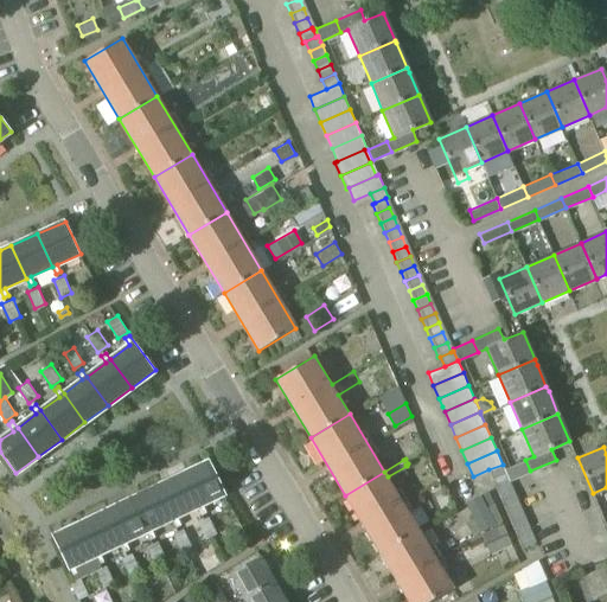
[(508,473),(510,480),(530,471),(525,460),(505,468),(508,473)]
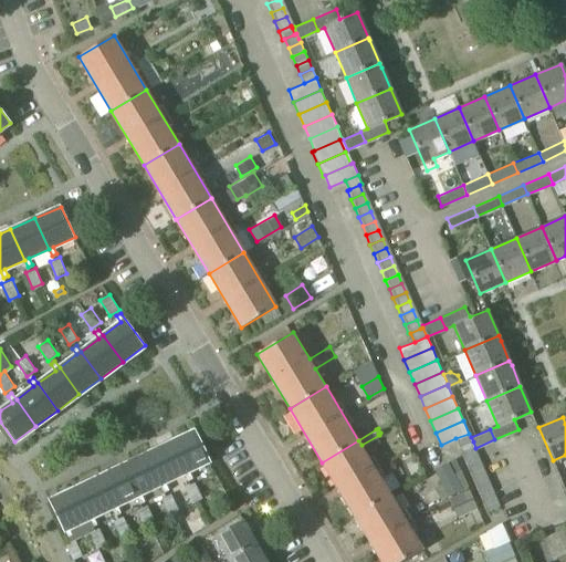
[(169,443),(184,474),(187,480),(191,478),(188,471),(209,460),(195,430),(169,443)]
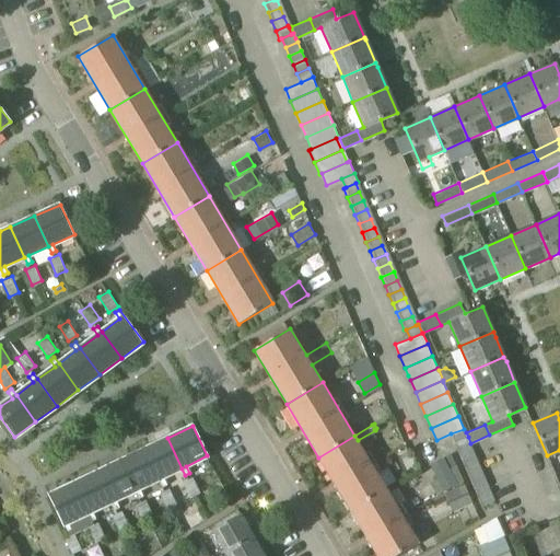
[(466,432),(465,433),(464,429),(451,433),(455,443),(468,437),(466,432)]
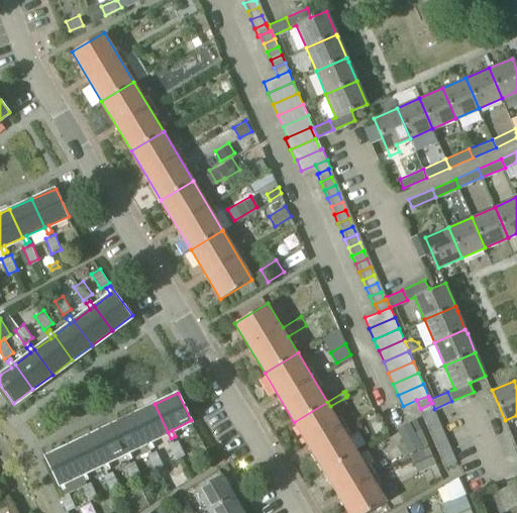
[(344,411),(336,416),(327,402),(294,422),(324,472),(357,451),(342,426),(350,421),(344,411)]
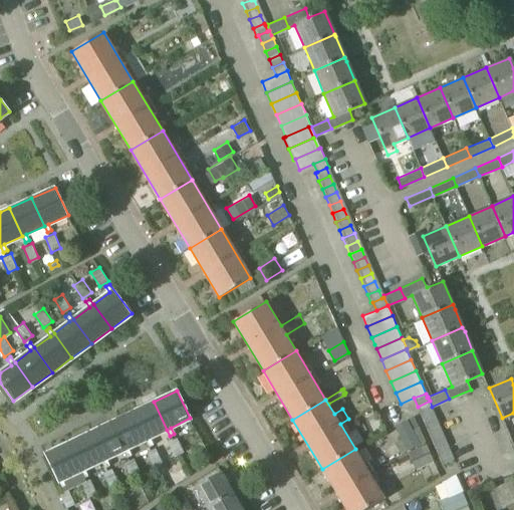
[(418,407),(421,415),(433,410),(432,407),(430,401),(418,407)]
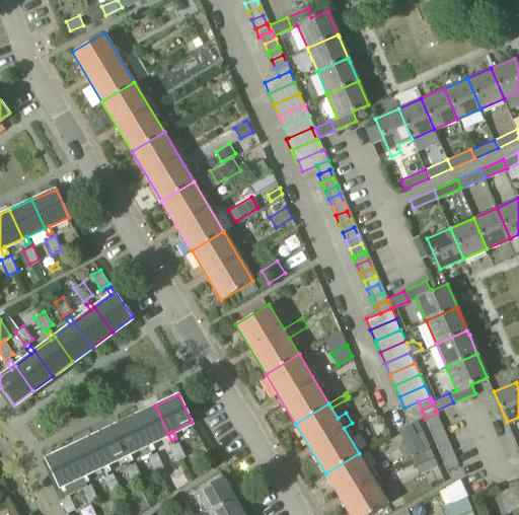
[(155,406),(133,417),(146,444),(149,450),(153,448),(150,442),(168,434),(155,406)]
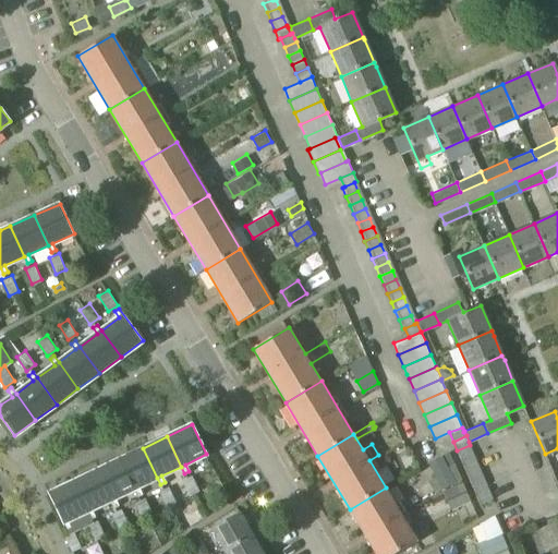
[(470,445),(457,450),(461,459),(474,454),(470,445)]
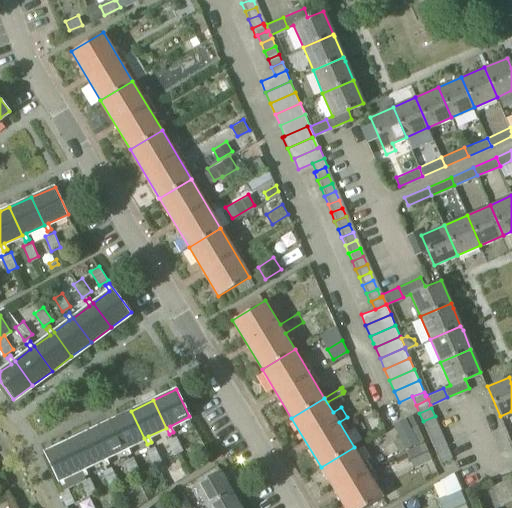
[(131,411),(109,421),(122,449),(125,455),(129,453),(126,447),(144,438),(131,411)]
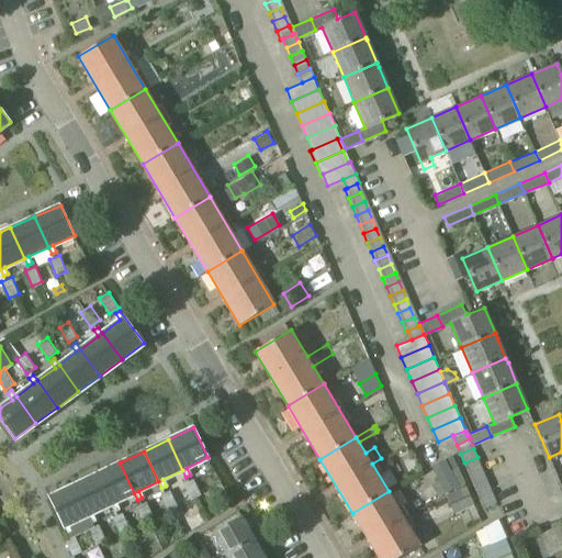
[(465,483),(452,454),(445,458),(431,466),(446,492),(465,483)]
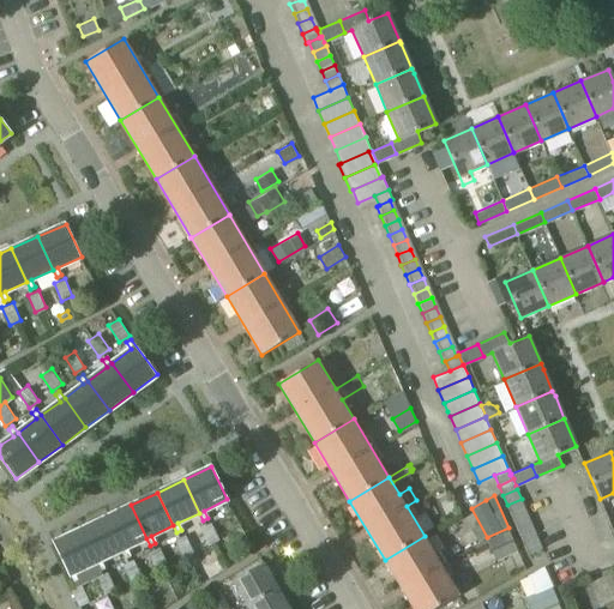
[(522,499),(507,505),(511,514),(525,508),(522,499)]
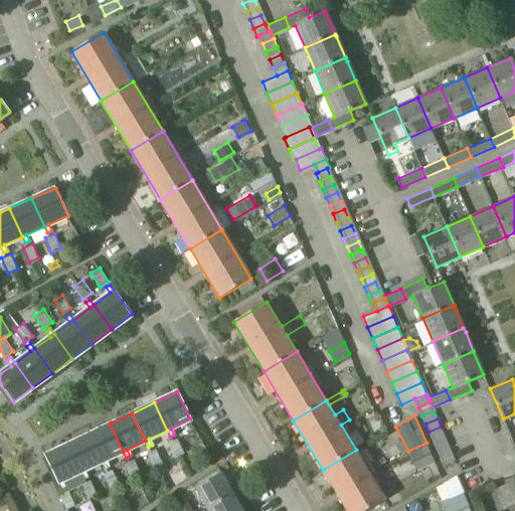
[(110,423),(88,435),(101,462),(104,468),(109,466),(106,460),(123,452),(110,423)]
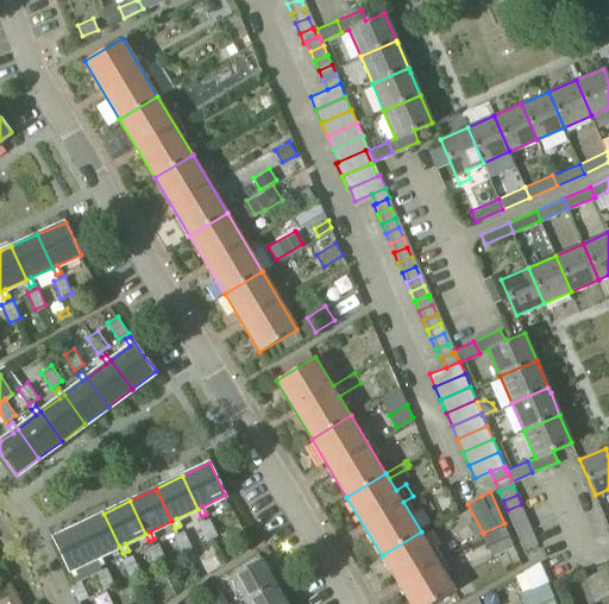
[(521,504),(507,510),(512,520),(525,514),(521,504)]
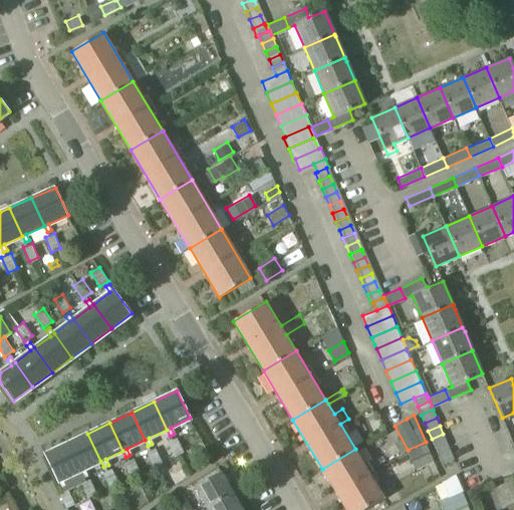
[(87,434),(65,444),(78,472),(81,478),(86,476),(83,470),(100,461),(87,434)]
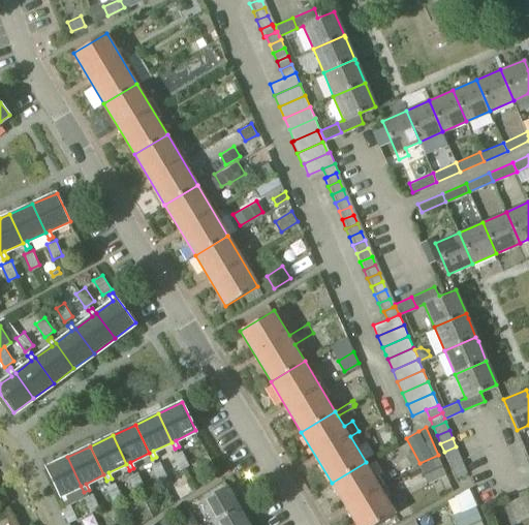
[(456,446),(444,452),(447,460),(460,455),(456,446)]
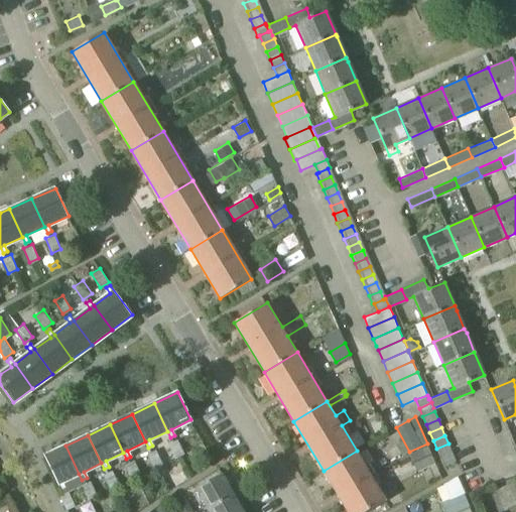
[(184,453),(178,437),(169,441),(175,457),(184,453)]
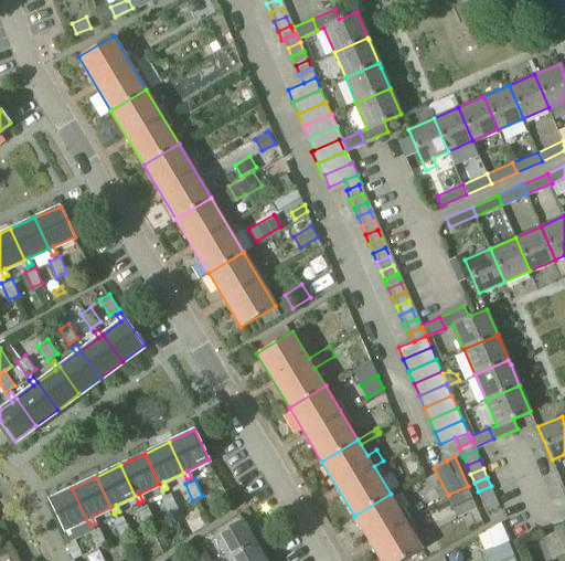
[(468,486),(448,495),(457,515),(476,506),(468,486)]
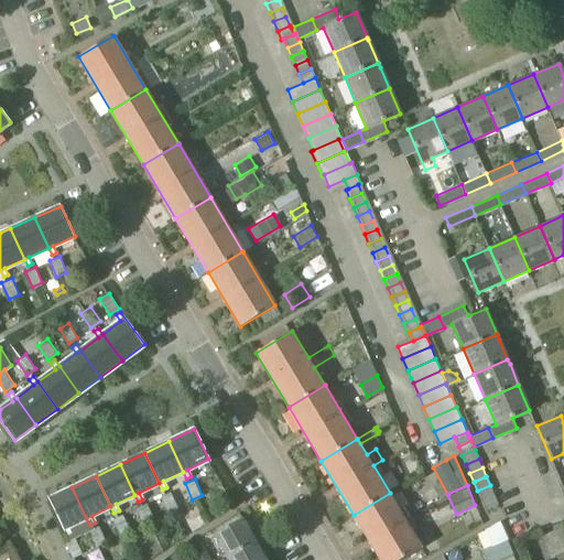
[(490,485),(477,491),(481,499),(494,494),(490,485)]
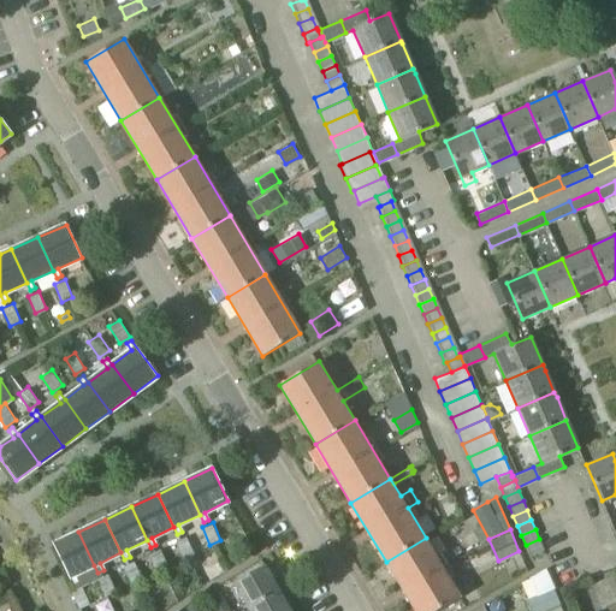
[(94,565),(78,532),(52,545),(72,585),(77,582),(73,575),(94,565)]
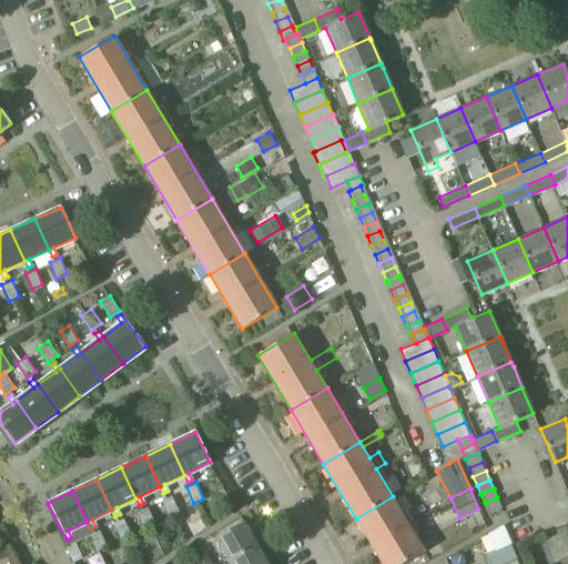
[(179,510),(172,494),(162,499),(169,514),(179,510)]
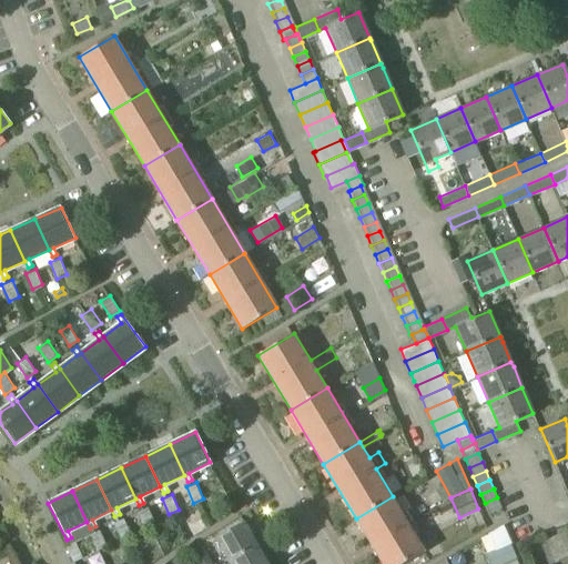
[(393,496),(356,519),(383,563),(402,563),(425,551),(393,496)]
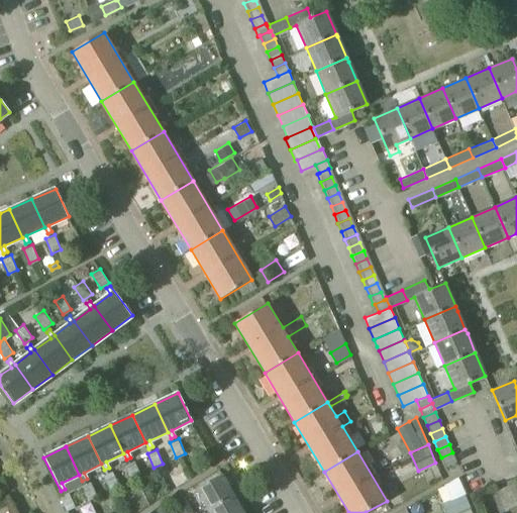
[(452,452),(441,457),(444,466),(455,460),(452,452)]
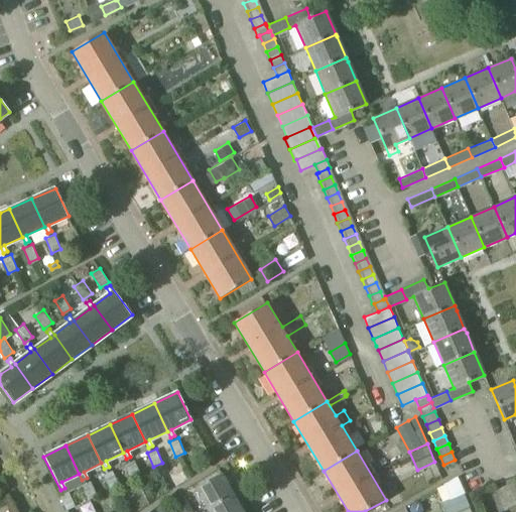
[(134,460),(125,463),(131,477),(140,474),(134,460)]
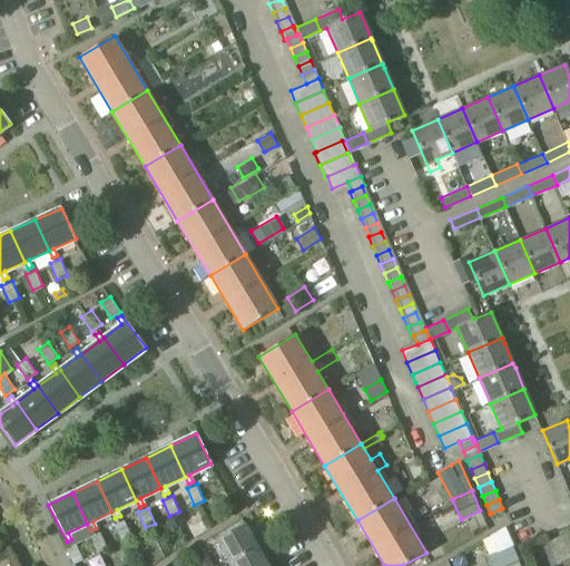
[(124,519),(114,524),(121,539),(131,535),(124,519)]
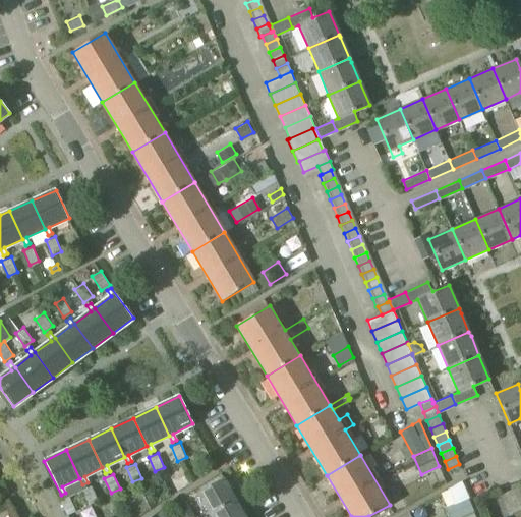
[(210,514),(236,499),(224,477),(191,496),(193,500),(199,497),(210,514)]
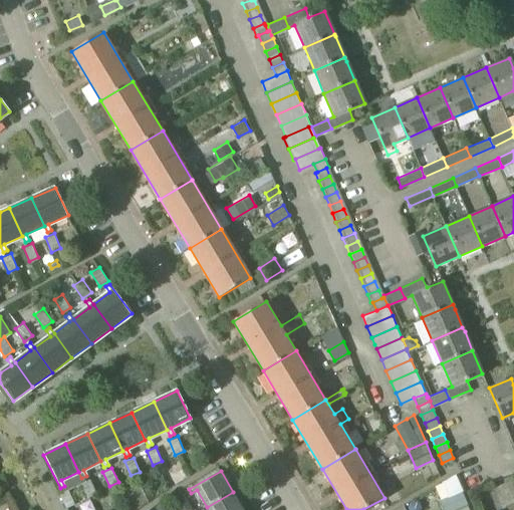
[(90,478),(80,482),(87,496),(96,492),(90,478)]
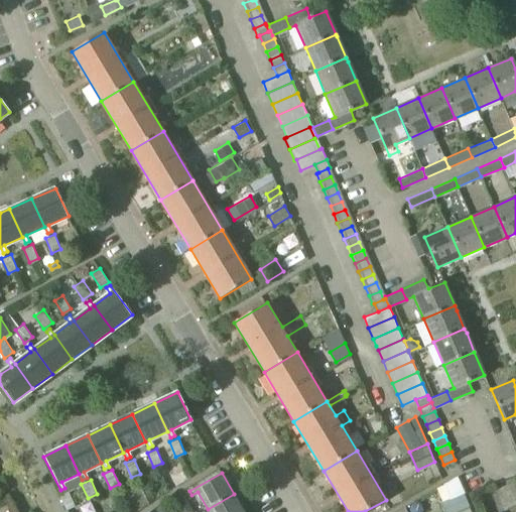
[(69,491),(59,494),(67,509),(75,505),(69,491)]
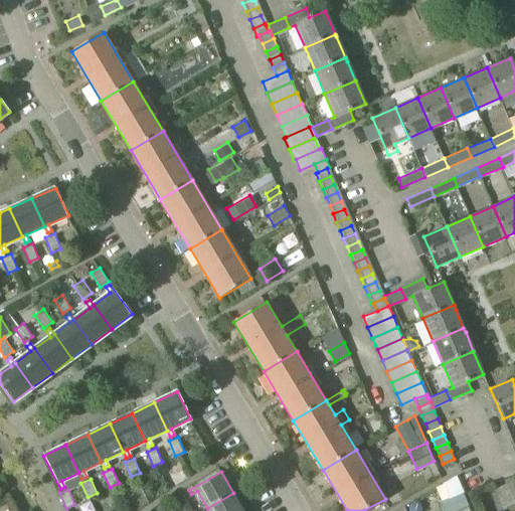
[(440,501),(444,510),(450,510),(468,503),(463,491),(440,501)]
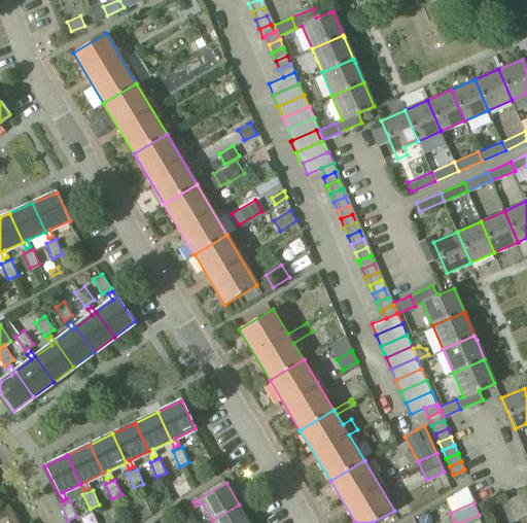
[(249,522),(239,504),(212,520),(207,522),(249,522)]
